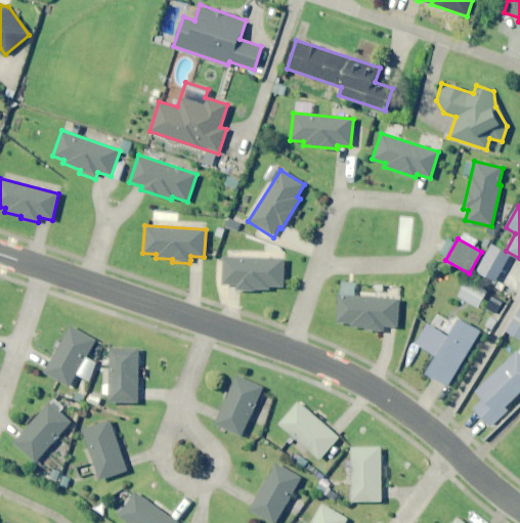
[(234,286),(234,289),(234,292),(254,292),(254,289),(268,290),(268,287),(283,287),(283,258),(223,258),(223,286),(234,286)]
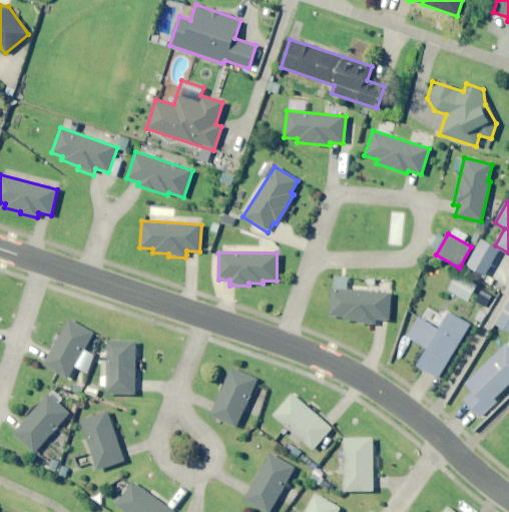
[(472,289),(453,278),(446,290),(465,301),(472,289)]
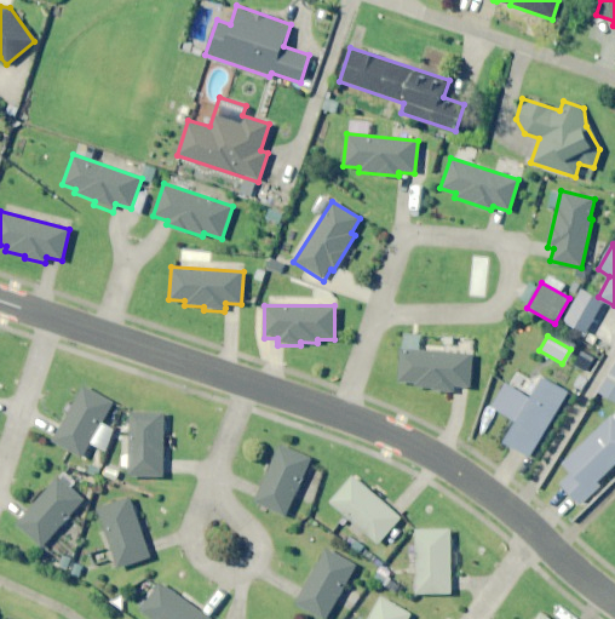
[(472,354),(400,348),(397,380),(413,383),(413,388),(453,391),(454,385),(470,387),(472,354)]
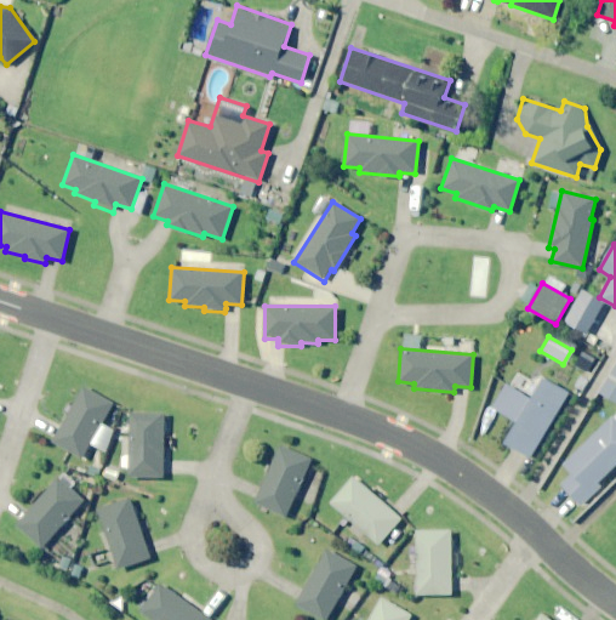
[(615,362),(598,391),(615,402),(615,362)]
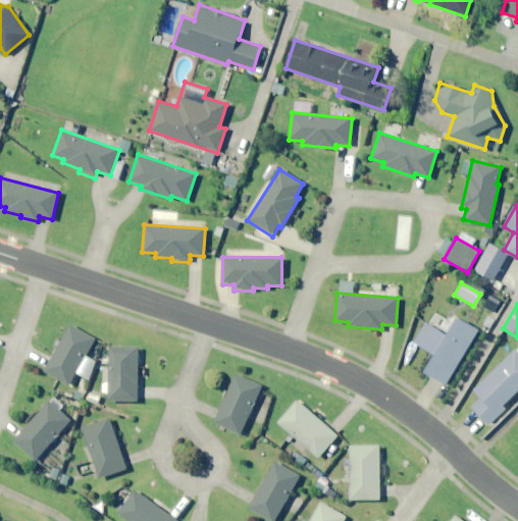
[(477,329),(457,318),(447,334),(425,322),(414,342),(434,354),(424,371),(446,383),(477,329)]
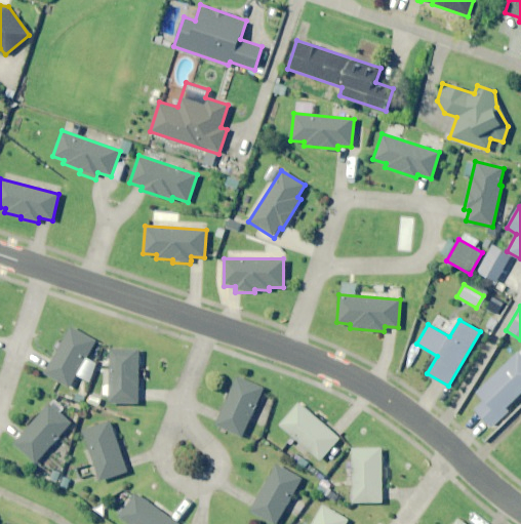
[(95,340),(69,326),(44,373),(70,388),(95,340)]
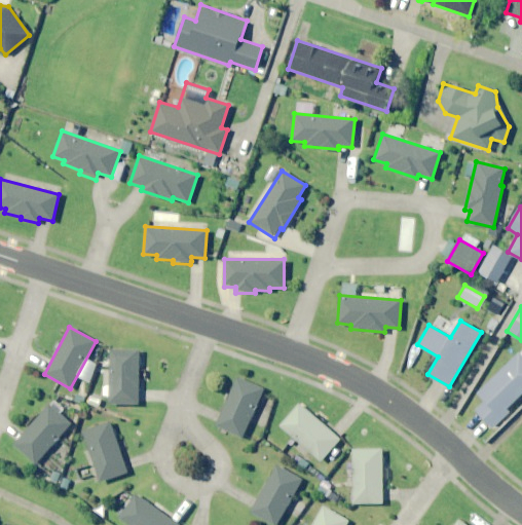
[(521,346),(477,394),(483,400),(474,409),(492,427),(508,412),(506,409),(521,391),(521,346)]
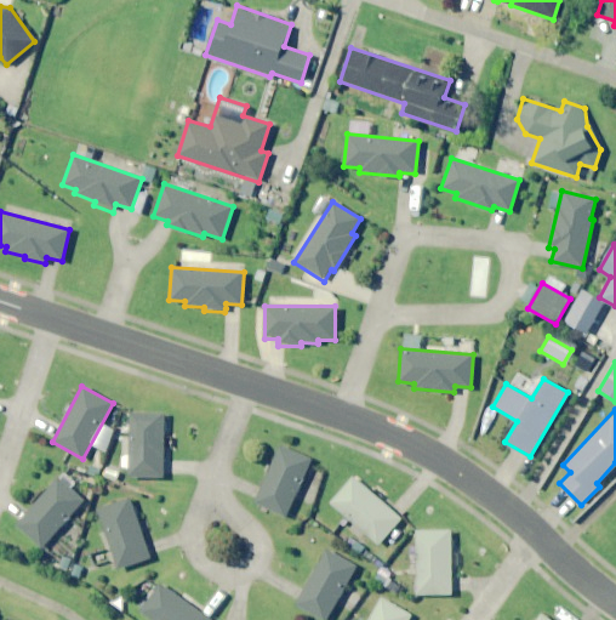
[(165,415),(132,413),(127,476),(161,477),(165,415)]
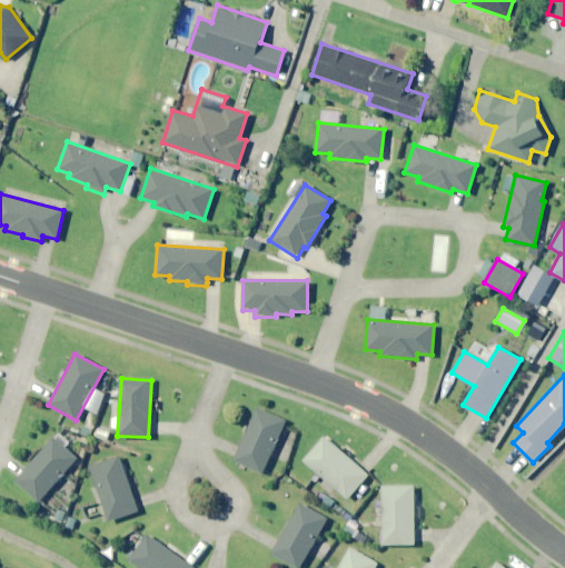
[(286,421),(256,408),(233,460),(263,474),(286,421)]
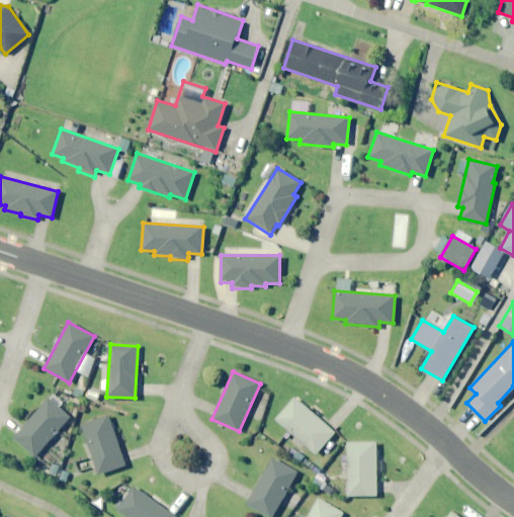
[(69,417),(47,397),(12,436),(34,456),(69,417)]
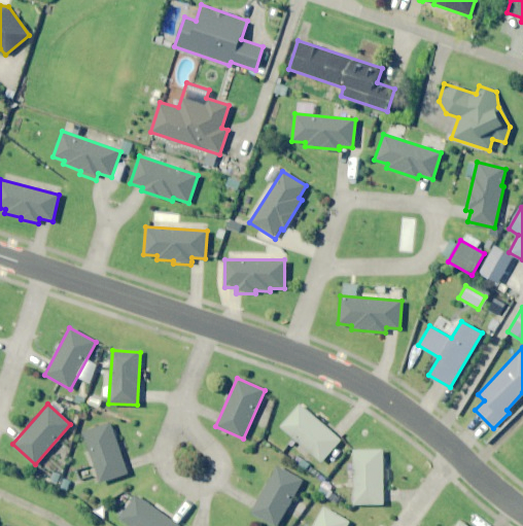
[(340,439),(299,404),(279,426),(320,461),(340,439)]
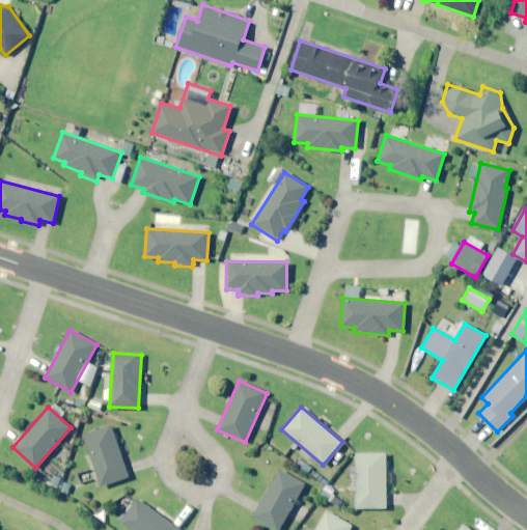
[(111,423),(82,433),(99,485),(128,476),(121,458),(111,423)]
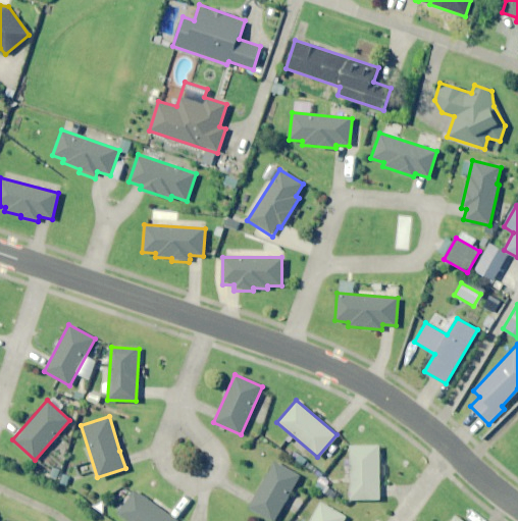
[(379,499),(378,445),(349,446),(350,499),(379,499)]
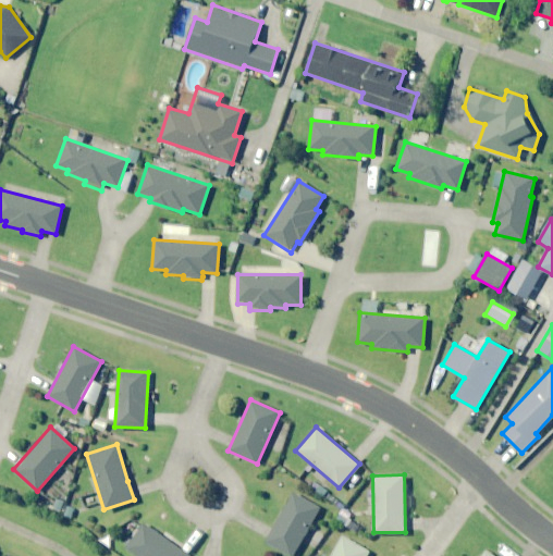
[(291,555),(319,508),(293,493),(265,542),(289,555),(291,555)]
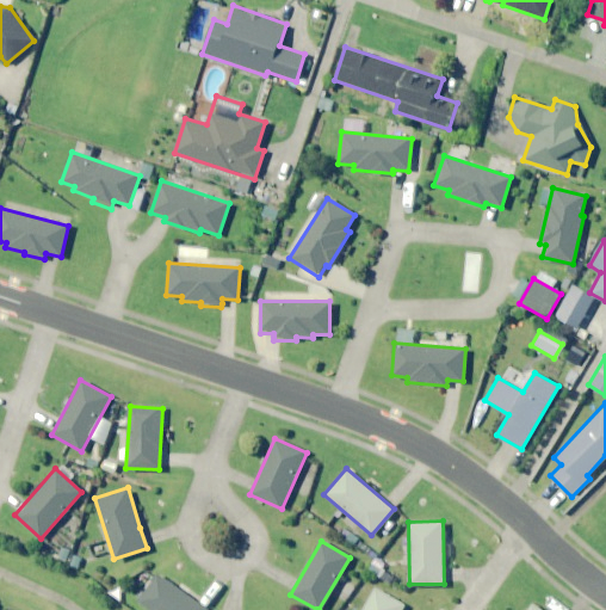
[(206,609),(155,573),(135,601),(149,609),(206,609)]
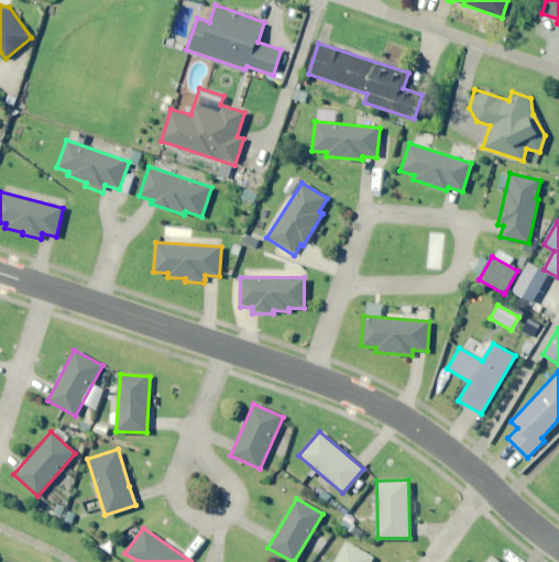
[(370,561),(372,559),(344,542),(332,561),(370,561)]
